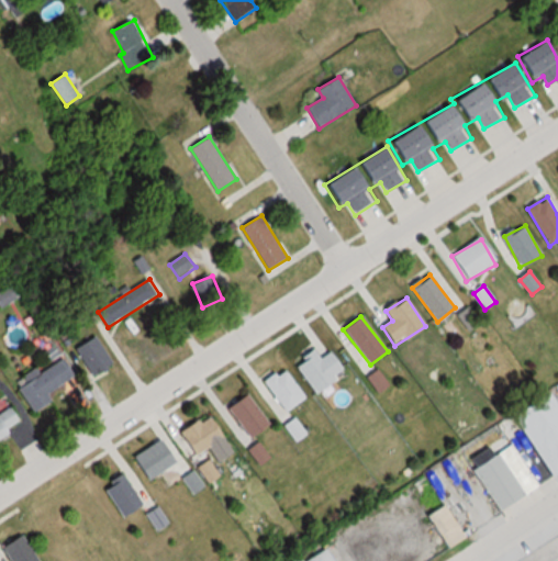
[(113,365),(98,336),(76,348),(92,377),(113,365)]
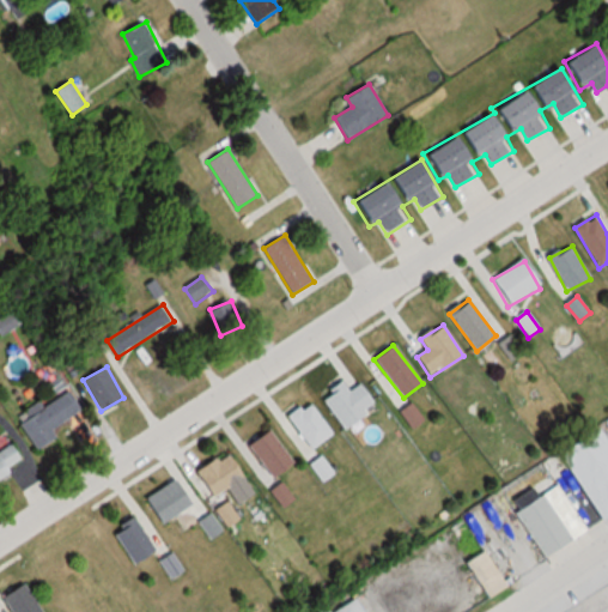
[(350,393),(342,382),(322,397),(344,429),(376,406),(362,385),(350,393)]
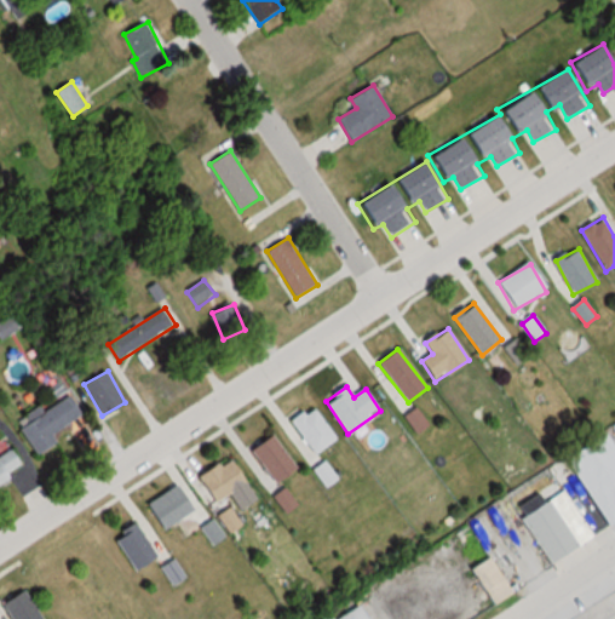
[(53,435),(84,413),(70,394),(21,429),(40,456),(58,442),(53,435)]
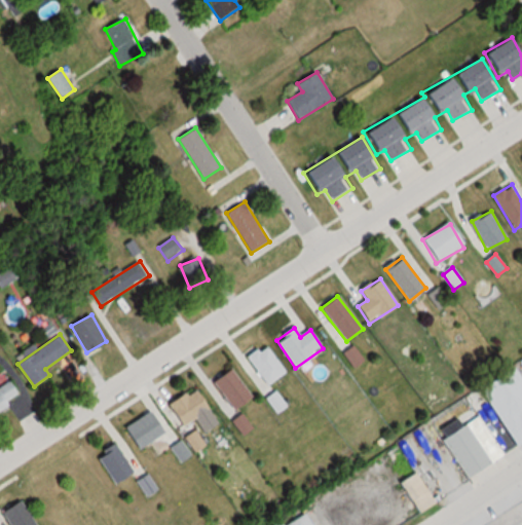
[(248,358),(267,385),(286,373),(265,345),(248,358)]
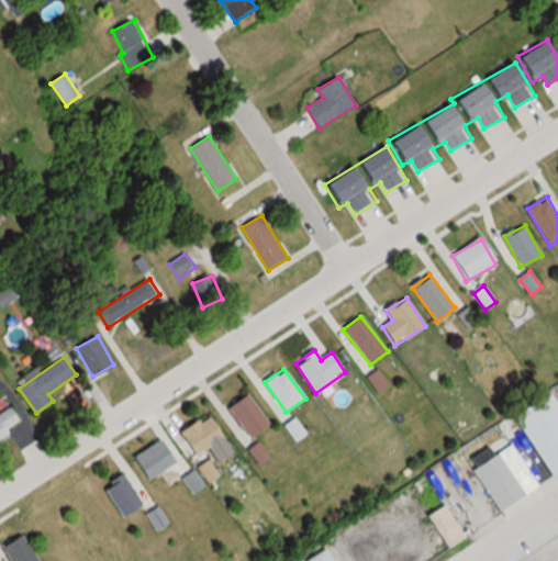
[(557,406),(550,393),(512,414),(547,478),(557,471),(557,406)]
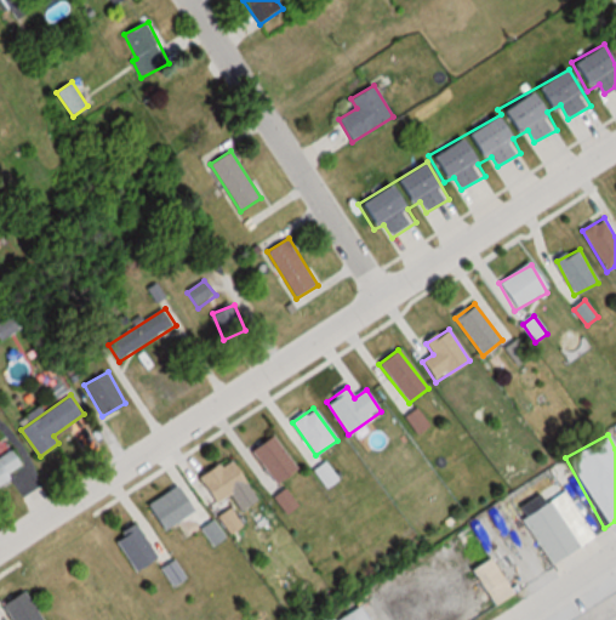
[(274,484),(296,470),(274,436),(251,450),(274,484)]
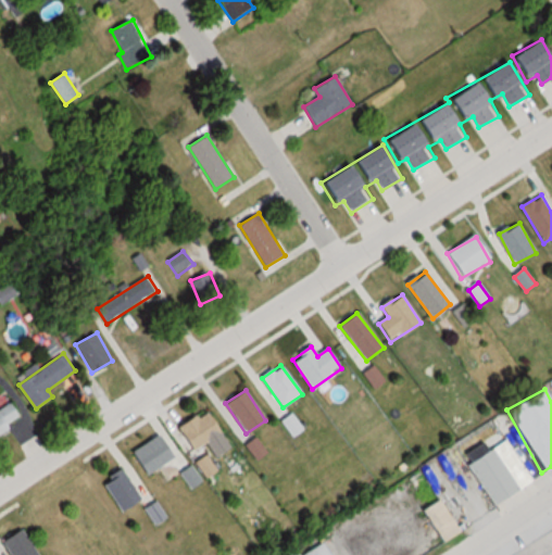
[(0,437),(11,431),(9,425),(22,418),(13,403),(0,410),(0,437)]
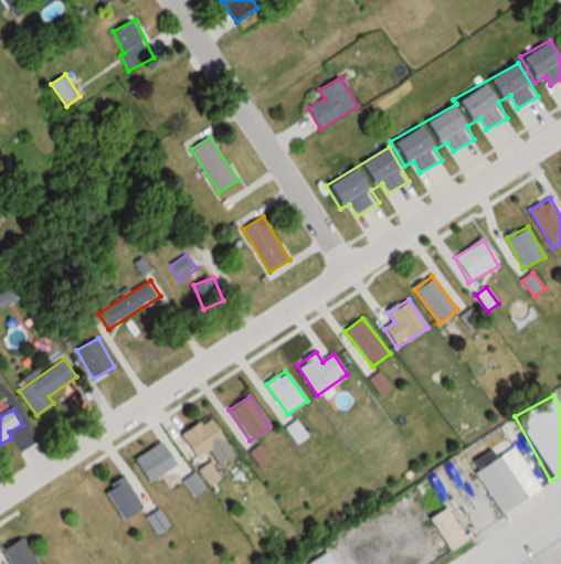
[(224,442),(210,417),(180,434),(194,458),(224,442)]
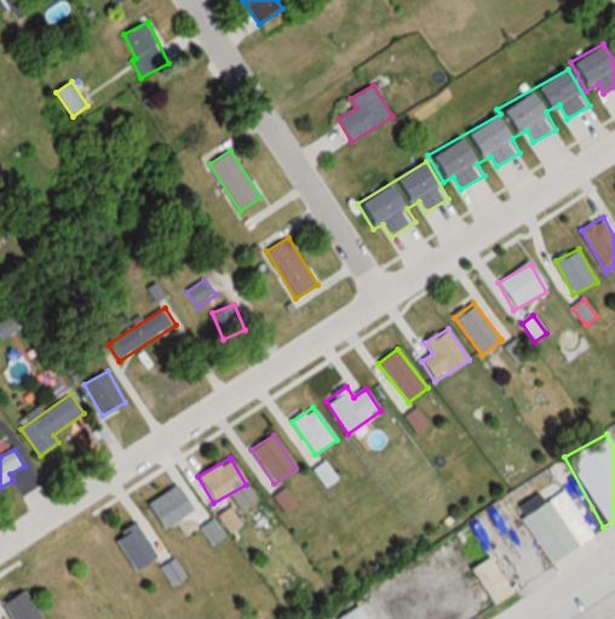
[(327,487),(338,480),(325,462),(314,470),(327,487)]
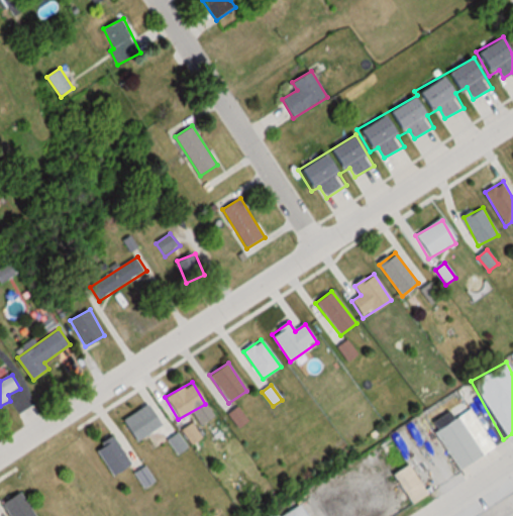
[(122,422),(136,443),(163,425),(148,404),(122,422)]
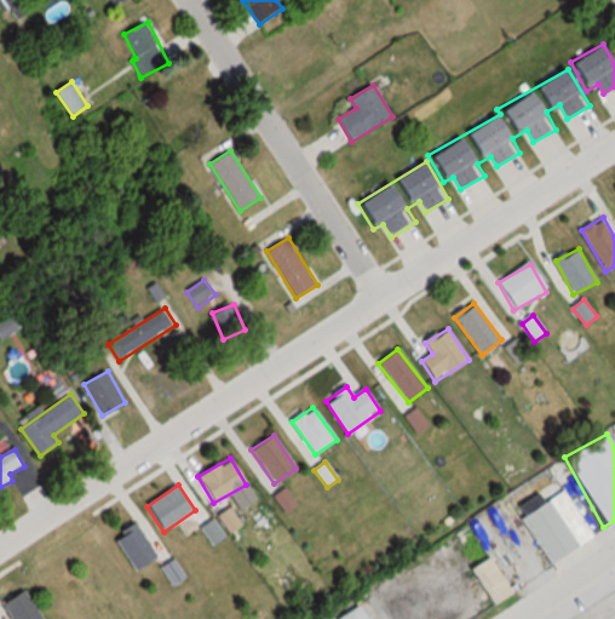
[(298,504),(287,488),(274,497),(286,514),(298,504)]
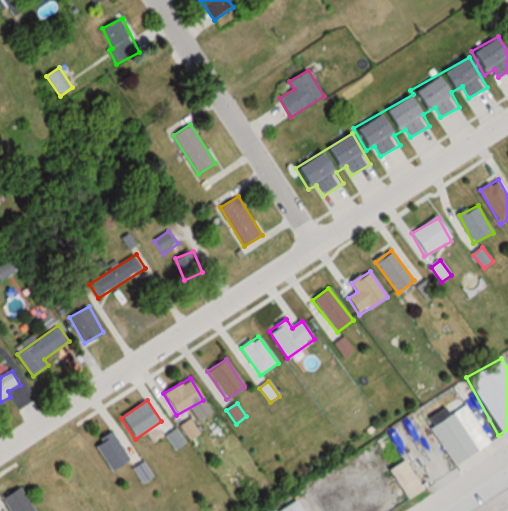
[(431,428),(454,467),(490,445),(468,406),(431,428)]
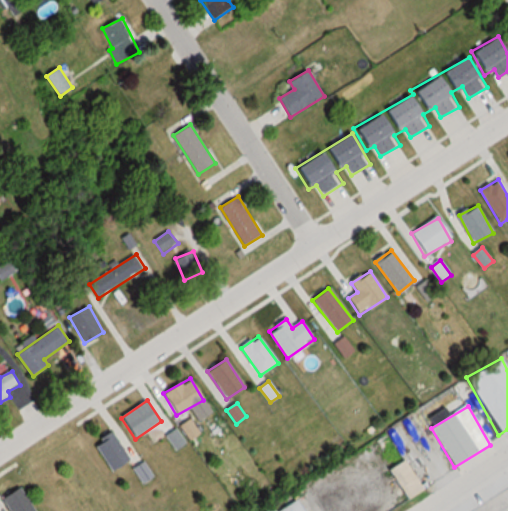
[(181,426),(189,440),(199,435),(191,420),(181,426)]
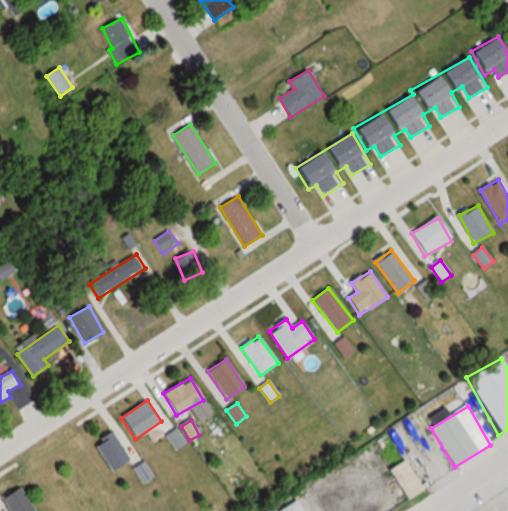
[(176,450),(186,443),(176,429),(166,437),(176,450)]
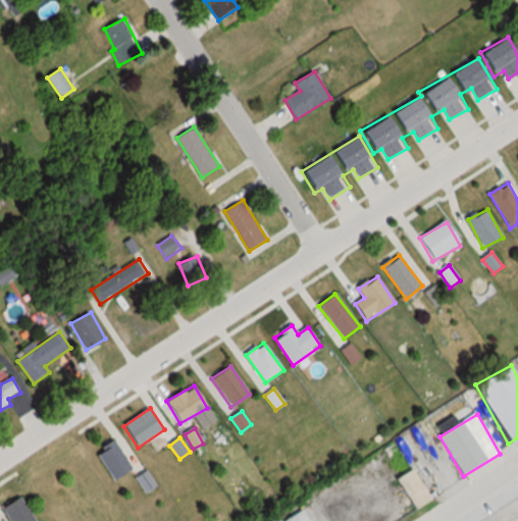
[(133,471),(116,440),(95,452),(112,481),(133,471)]
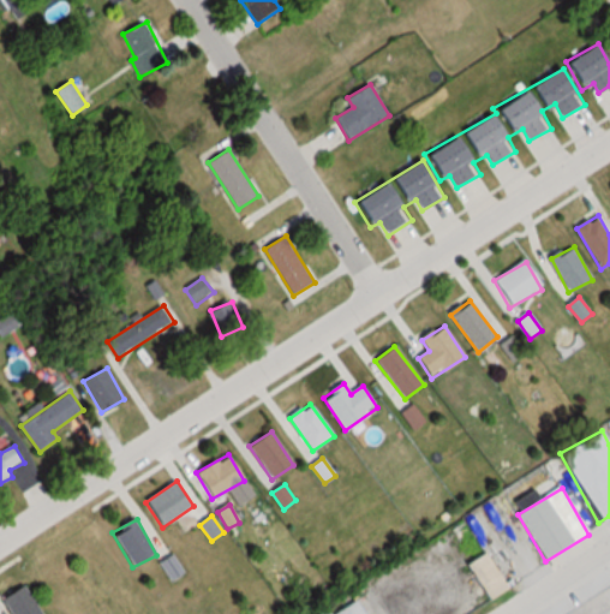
[(161,564),(172,580),(183,573),(173,556),(161,564)]
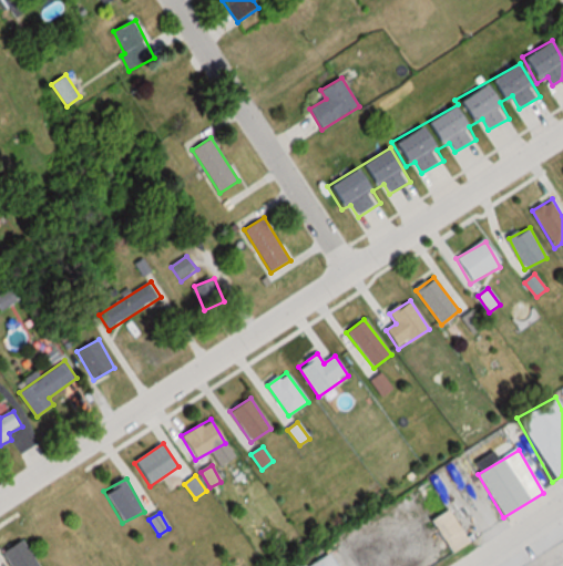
[(463,543),(456,530),(449,533),(456,547),(463,543)]
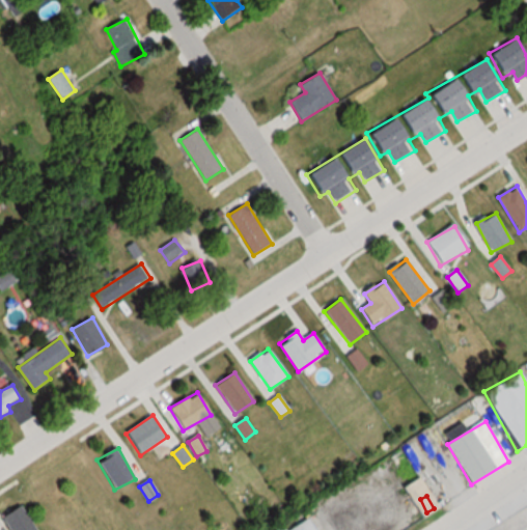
[(2,517),(8,529),(33,529),(23,507),(2,517)]
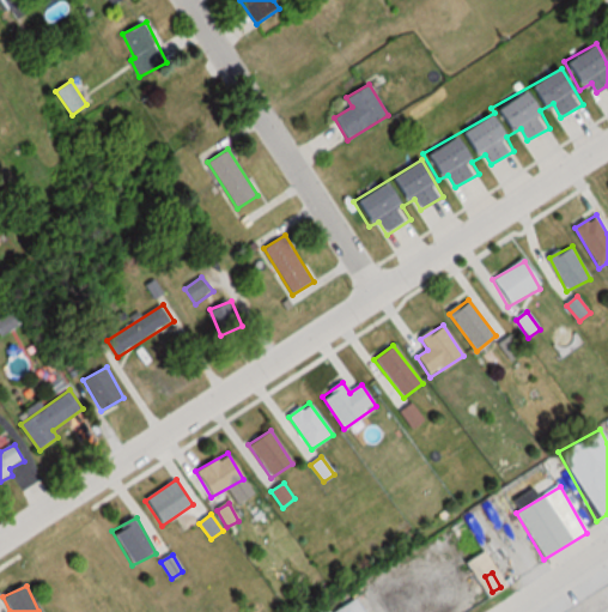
[(364,611),(359,600),(338,611),(364,611)]
